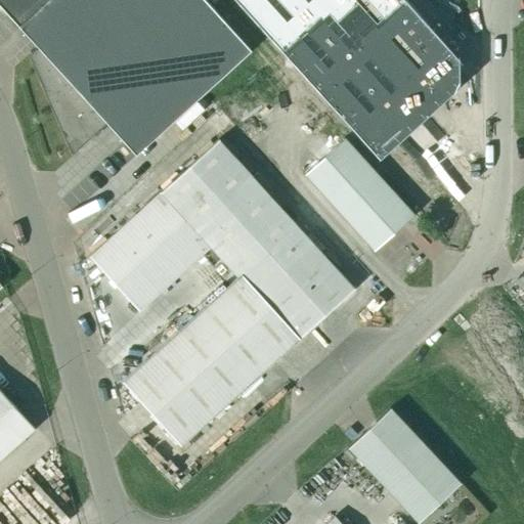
[(0,0),(0,5),(33,41),(78,0),(0,0)]
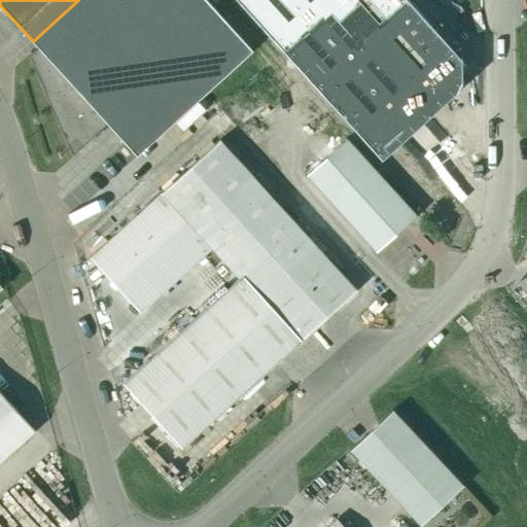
[(251,49),(205,0),(78,0),(33,41),(38,47),(28,57),(72,156),(107,124),(136,154),(251,49)]
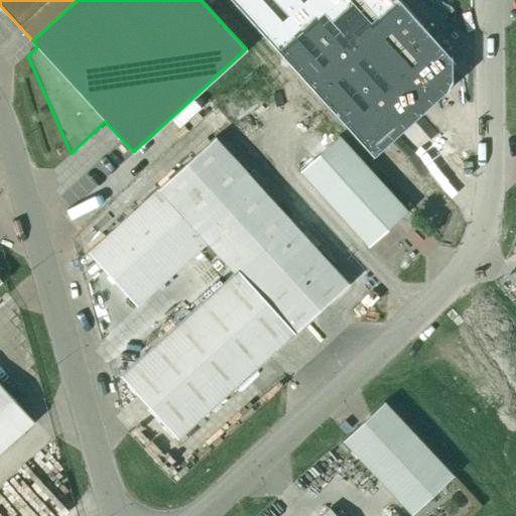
[(407,211),(339,136),(299,171),(368,247),(407,211)]
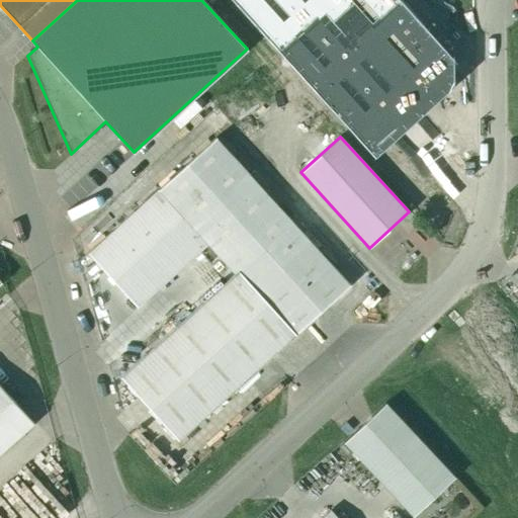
[(216,138),(88,254),(137,308),(207,244),(235,274),(120,376),(178,440),(349,285),(216,138)]
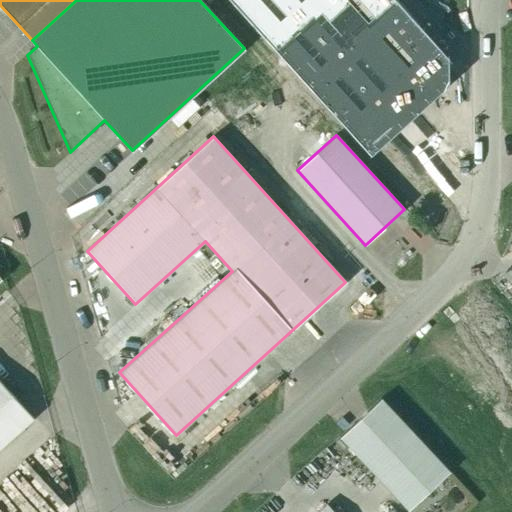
[(0,448),(34,418),(0,380),(0,448)]
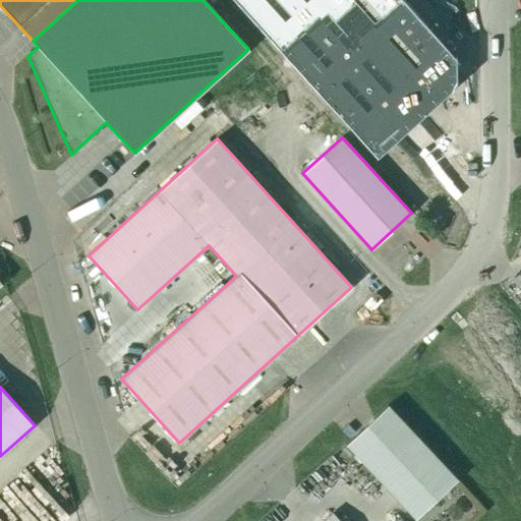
[(387,405),(345,445),(415,519),(457,480),(387,405)]
